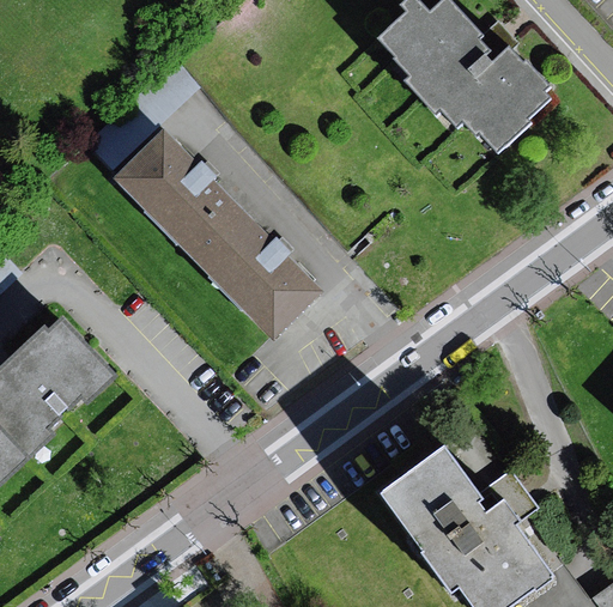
[(487,41),(450,0),(445,0),(431,13),(419,0),(412,0),(402,10),(408,16),(381,41),(414,77),(407,84),(439,117),(444,113),(460,129),(466,123),(479,138),(481,134),(501,155),(534,122),(530,119),(551,99),(545,93),(550,89),(513,48),(496,64),(480,47),(487,41)]
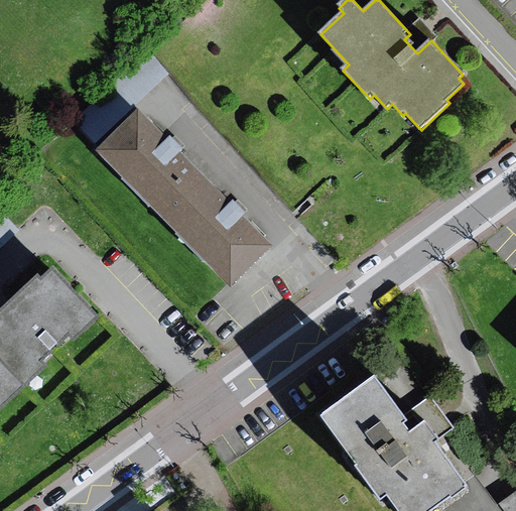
[(266,245),(140,114),(99,153),(225,284),(266,245)]
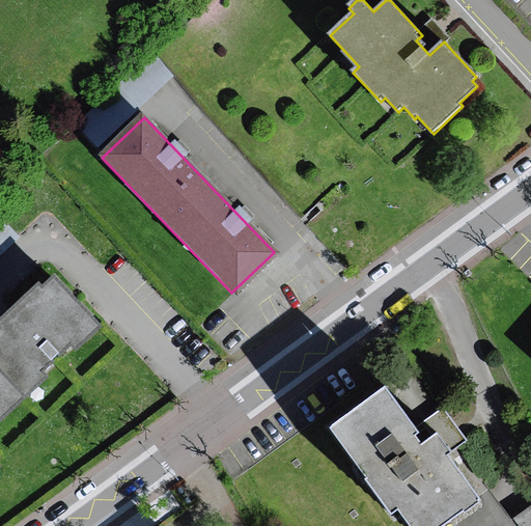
[(0,371),(23,396),(47,374),(42,367),(68,341),(74,348),(98,325),(51,275),(40,285),(36,281),(0,314),(0,371)]
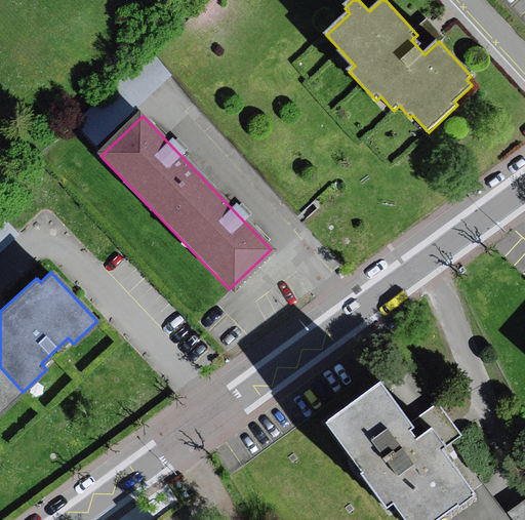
[(0,412),(23,392),(0,367),(0,412)]
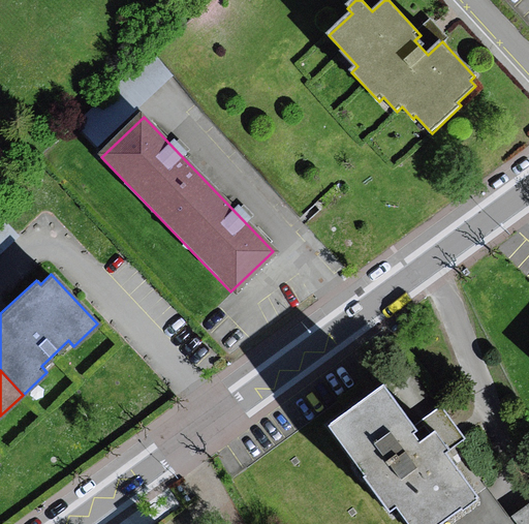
[(382,384),(331,422),(406,523),(436,523),(475,496),(442,452),(447,448),(434,429),(422,438),(382,384)]
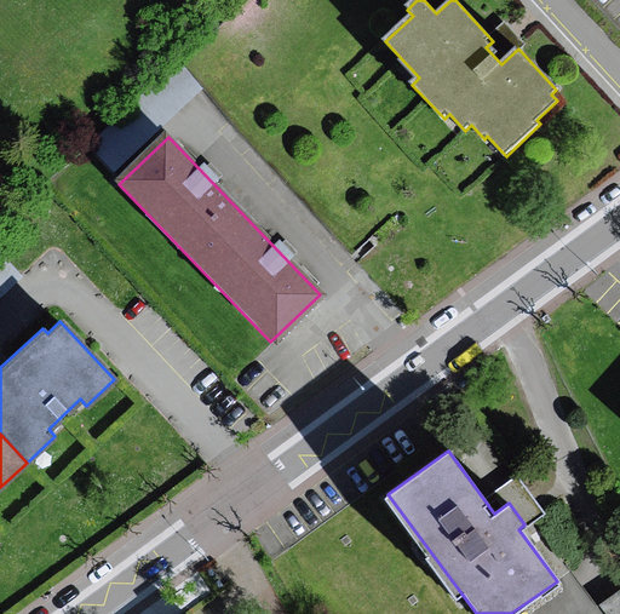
[(518,465),(491,487),(500,499),(515,487),(533,510),(546,499),(518,465)]
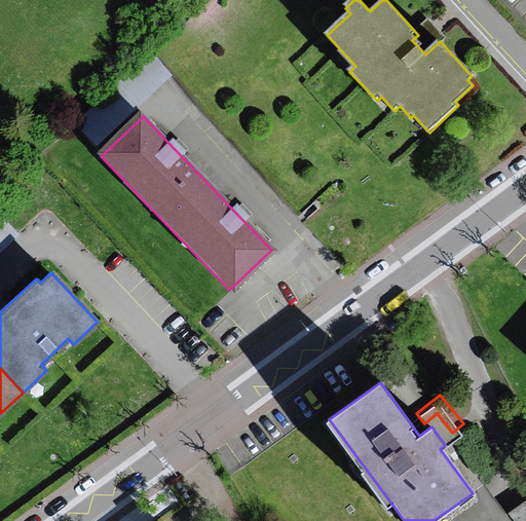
[(525,520),(525,497),(506,511),(514,520),(525,520)]
